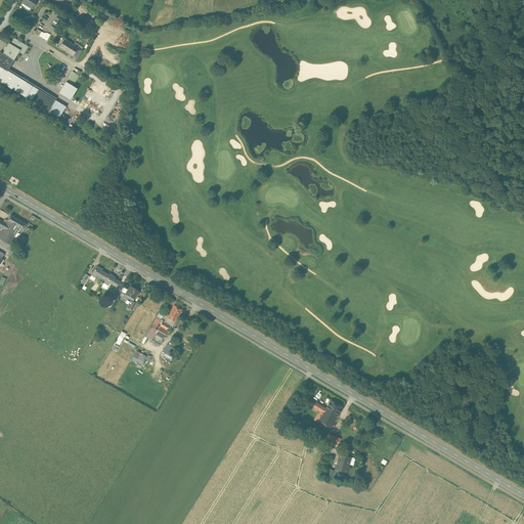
[(28,46),(14,38),(10,44),(20,50),(18,52),(24,54),(28,46)]
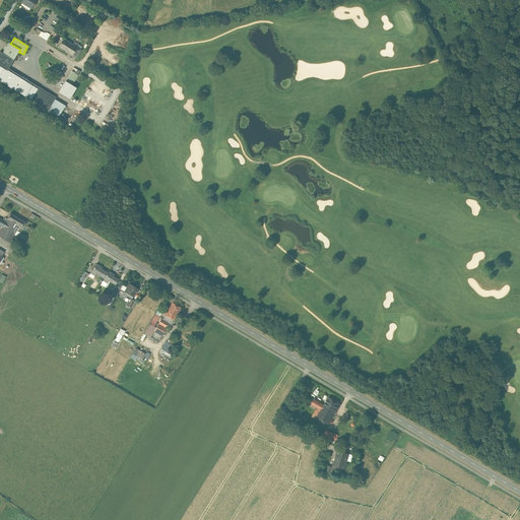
[(77,47),(64,39),(58,47),(72,56),(77,47)]
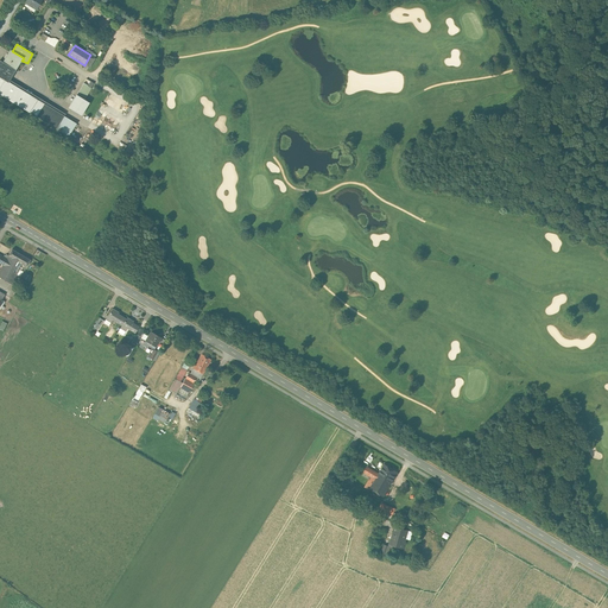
[(12,51),(11,50),(2,63),(0,61),(0,77),(4,80),(8,82),(21,61),(24,58),(12,51)]
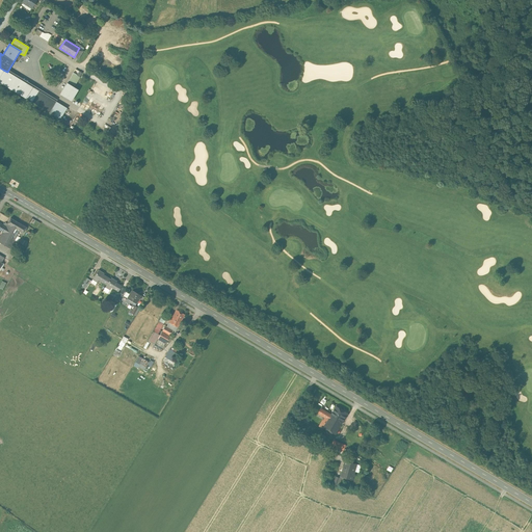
[(83,51),(79,48),(74,57),(78,59),(83,51)]
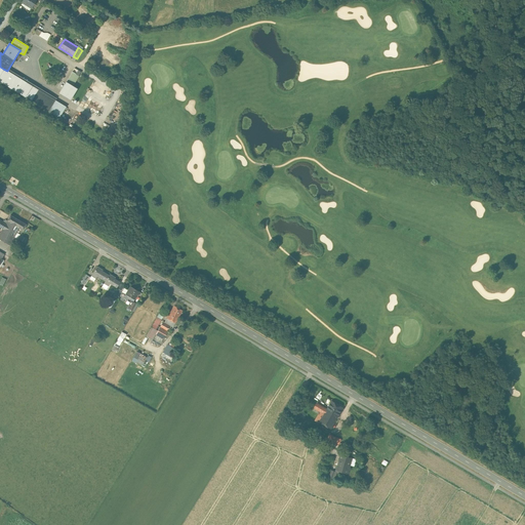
[(55,101),(7,71),(3,69),(0,74),(0,81),(48,111),(55,101)]
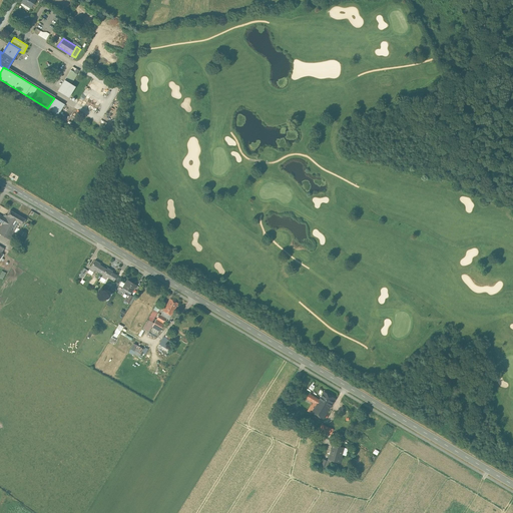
[(77,74),(74,72),(68,82),(71,84),(77,74)]
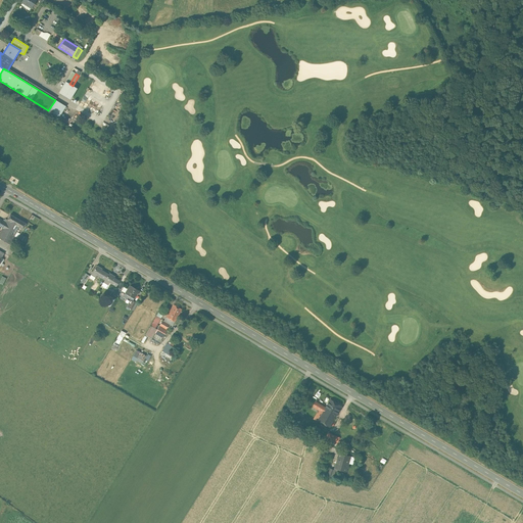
[(69,84),(65,82),(59,93),(69,99),(77,88),(73,86),(69,84)]
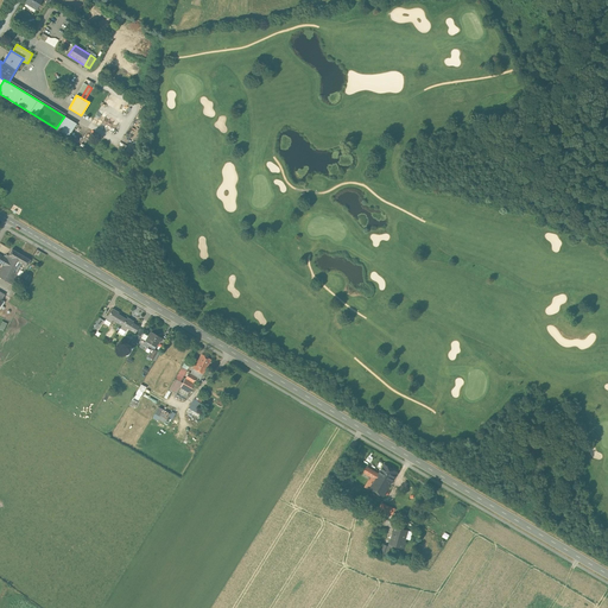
[(64,116),(56,128),(69,137),(76,124),(64,116)]
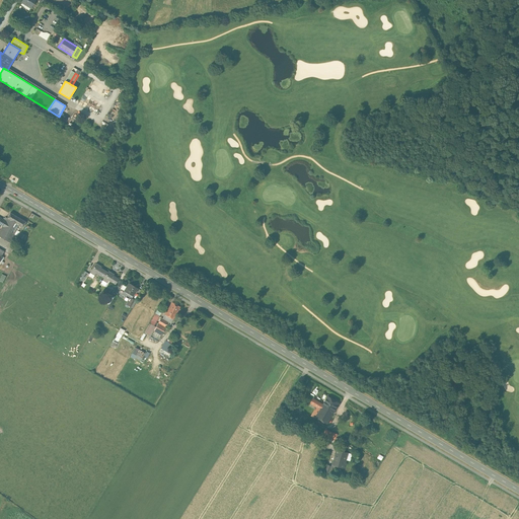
[(25,222),(10,213),(7,218),(6,221),(7,222),(13,226),(12,227),(17,230),(19,225),(22,227),(25,222)]
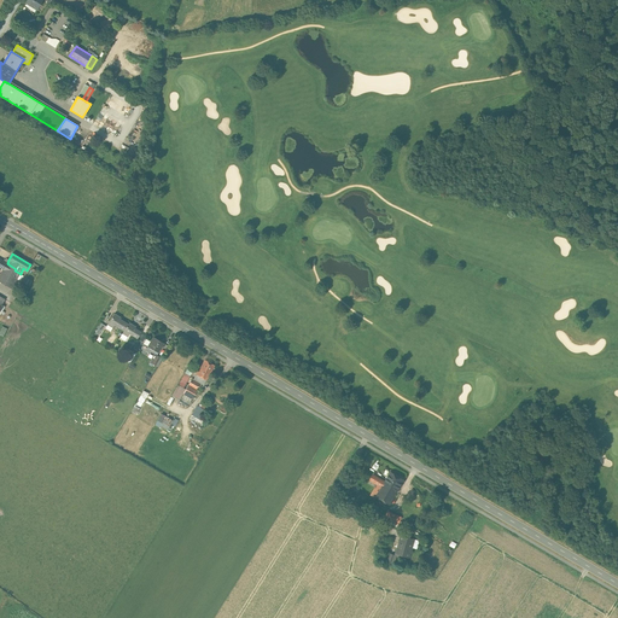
[(0,267),(4,269),(0,274),(0,281),(11,289),(21,274),(15,270),(16,269),(9,264),(7,263),(0,258),(0,267)]
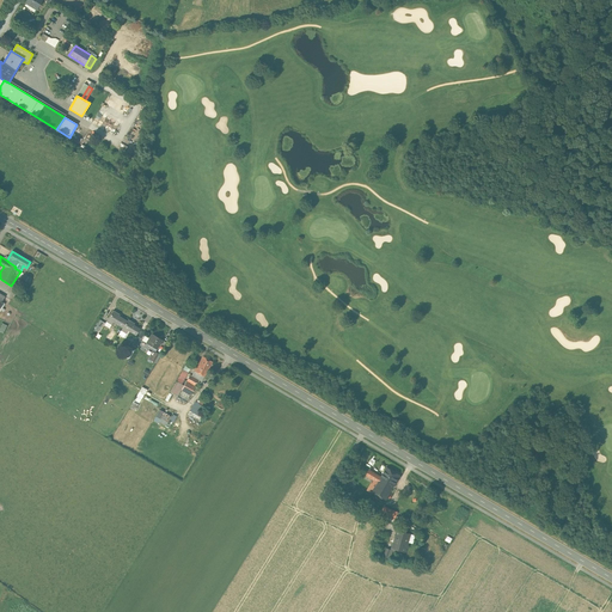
[(18,301),(18,300),(23,293),(17,289),(12,299),(18,301)]
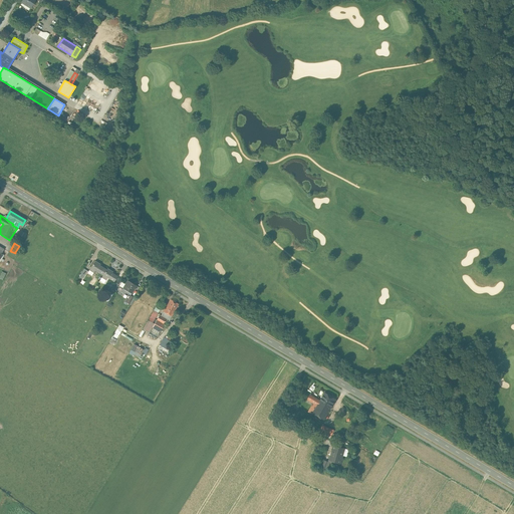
[(100,264),(95,261),(89,270),(93,272),(95,270),(103,275),(106,269),(100,265),(100,264)]
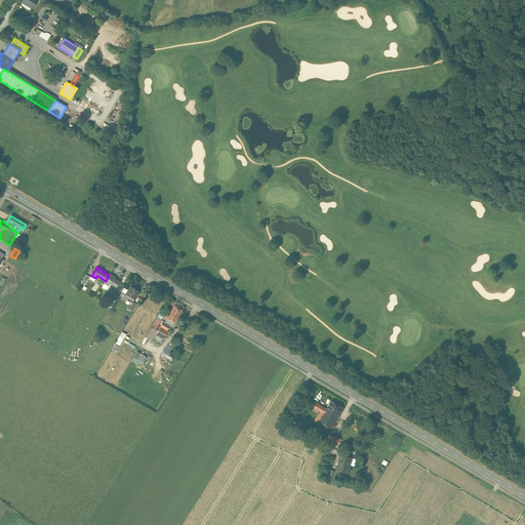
[(116,278),(110,274),(109,275),(106,281),(104,283),(109,286),(110,284),(117,288),(120,282),(115,279),(116,278)]
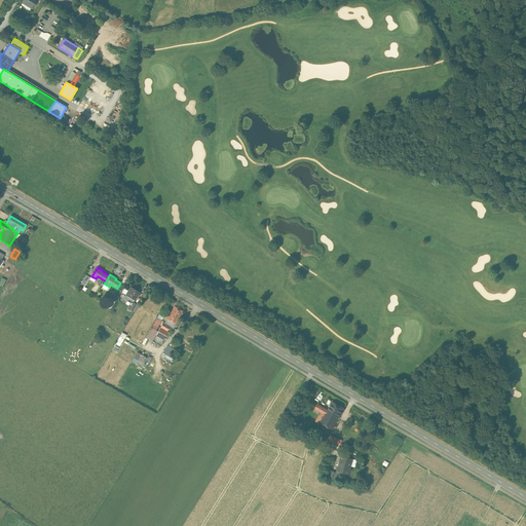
[(140,292),(130,287),(128,291),(129,292),(127,296),(135,300),(140,292)]
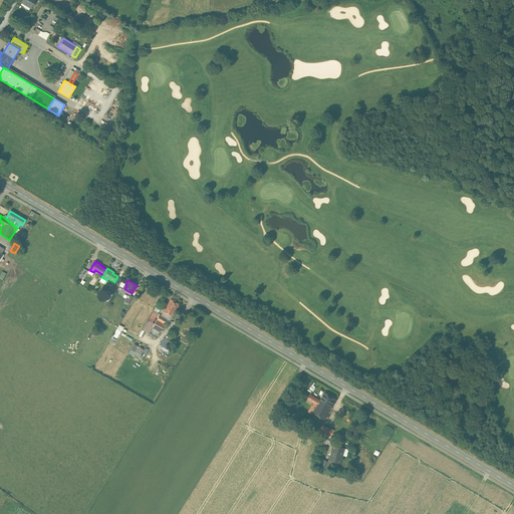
[(179,304),(171,299),(166,308),(169,309),(171,306),(176,309),(179,304)]
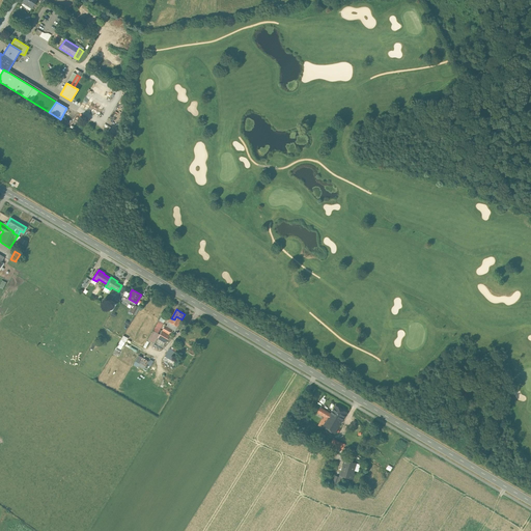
[(163,313),(152,330),(160,334),(162,331),(165,326),(165,325),(163,324),(167,316),(163,313)]
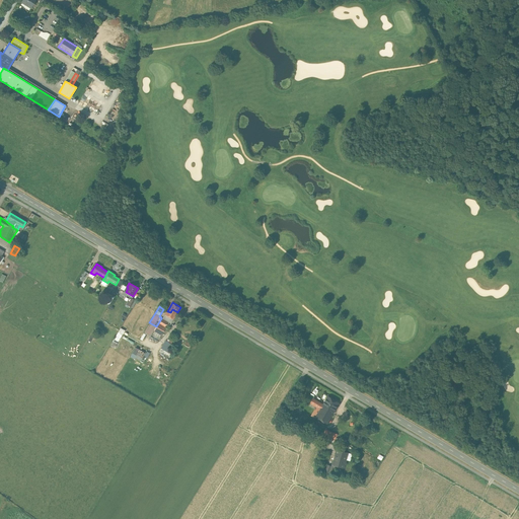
[(177,312),(172,309),(170,312),(167,311),(165,314),(173,319),(177,312)]
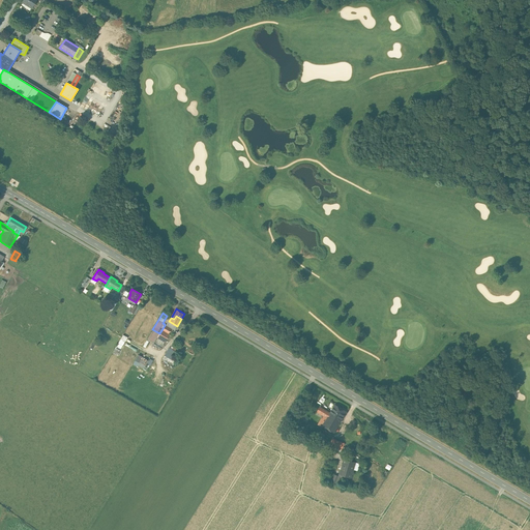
[(177,326),(169,321),(166,326),(171,329),(174,330),(177,326)]
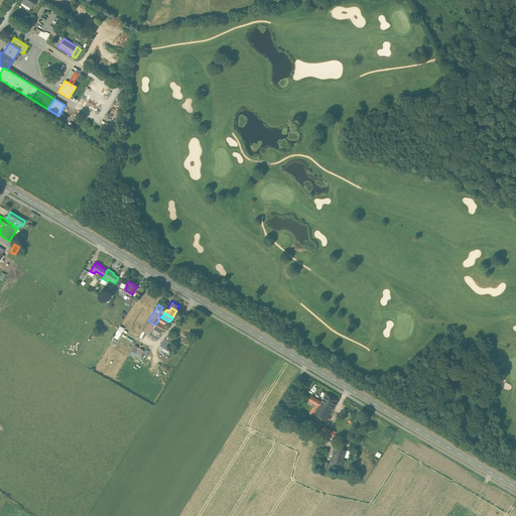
[(161,317),(160,316),(157,321),(163,326),(166,320),(161,317)]
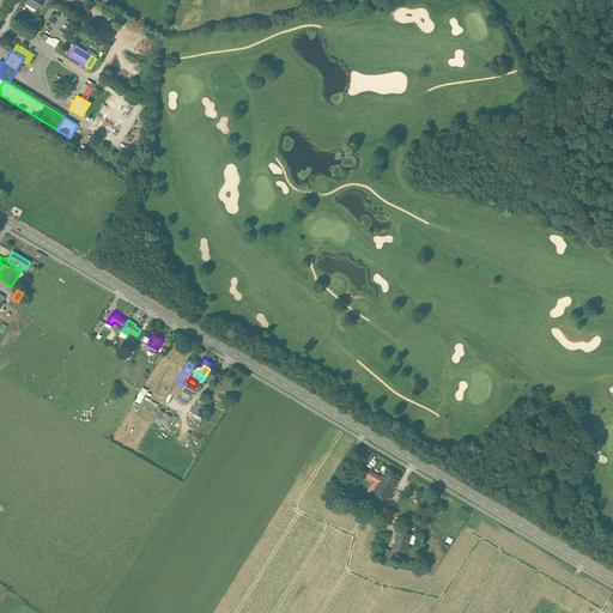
[(184,386),(176,381),(169,393),(177,398),(181,390),(184,386)]
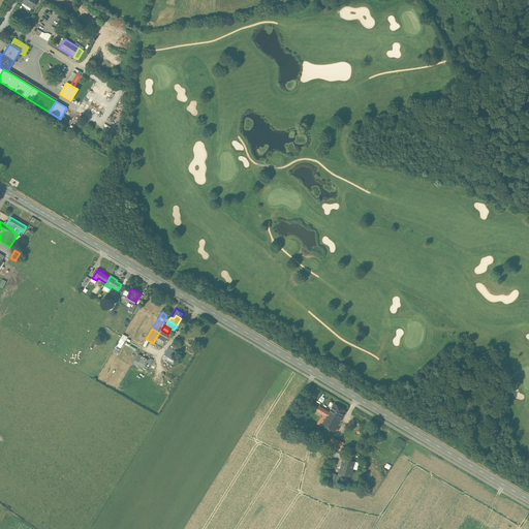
[(167,334),(161,330),(159,333),(156,337),(164,342),(168,334),(167,334)]
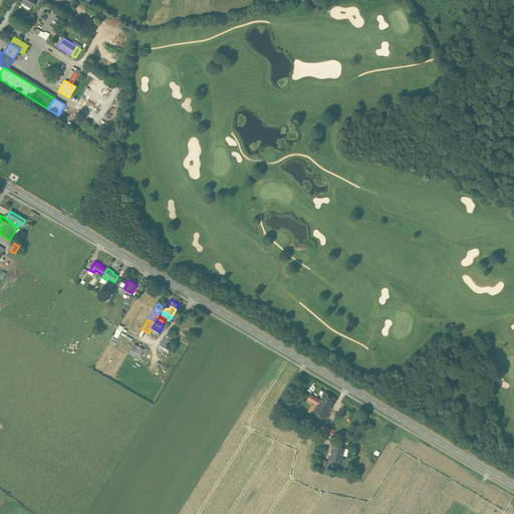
[(118,326),(109,341),(113,344),(123,328),(118,326)]
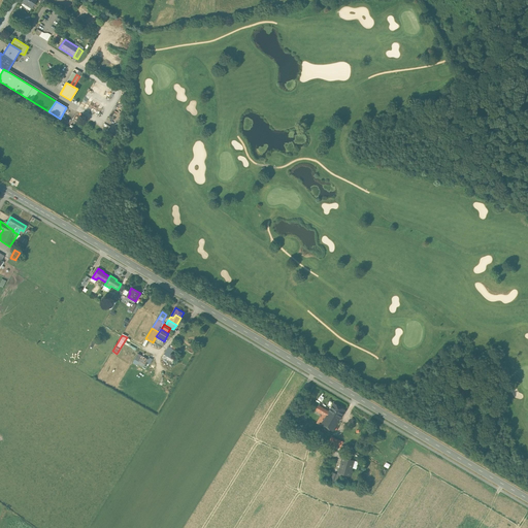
[(163,340),(156,337),(154,342),(161,347),(163,340)]
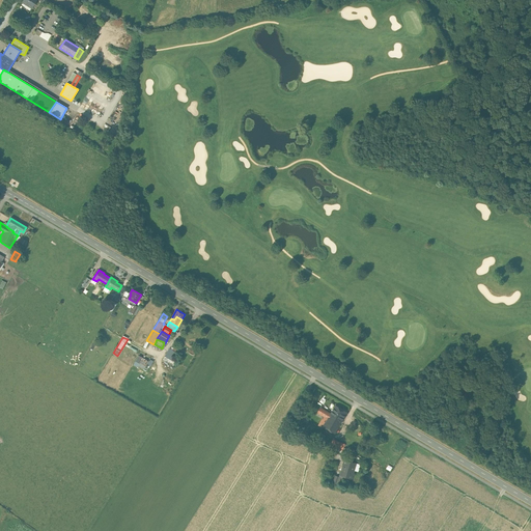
[(179,353),(170,347),(164,359),(173,364),(179,353)]
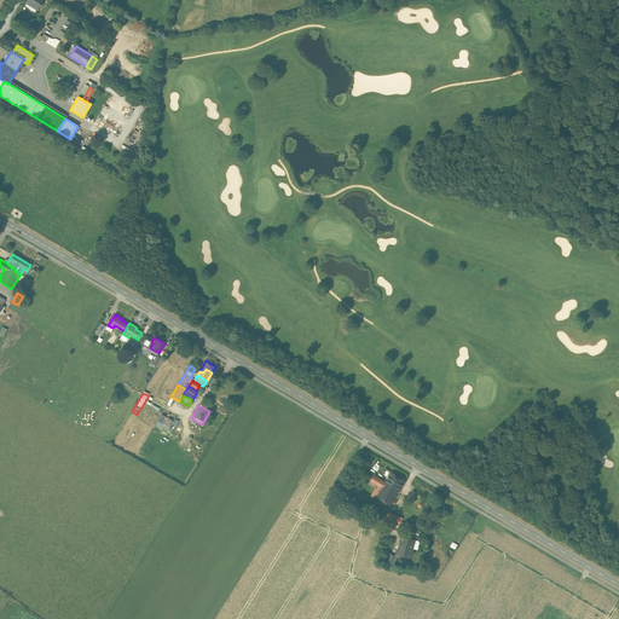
[(155,424),(167,432),(173,421),(161,414),(155,424)]
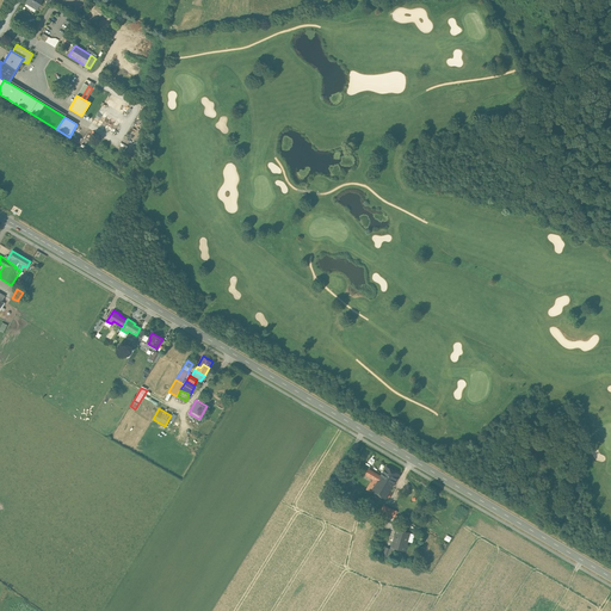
[(400,475),(387,467),(381,476),(380,476),(394,485),(400,475)]
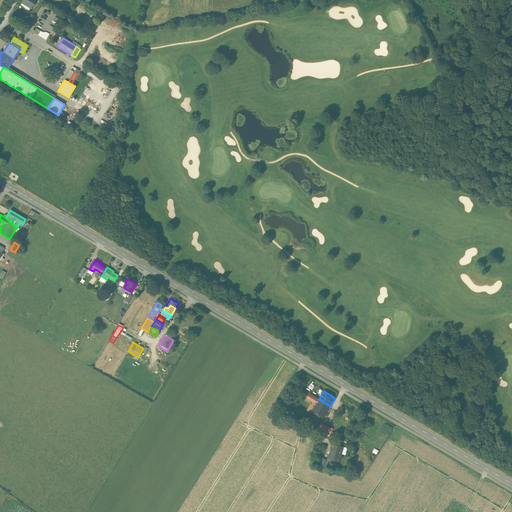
[(315,404),(318,399),(319,399),(309,393),(306,398),(314,402),(314,404),(315,404)]
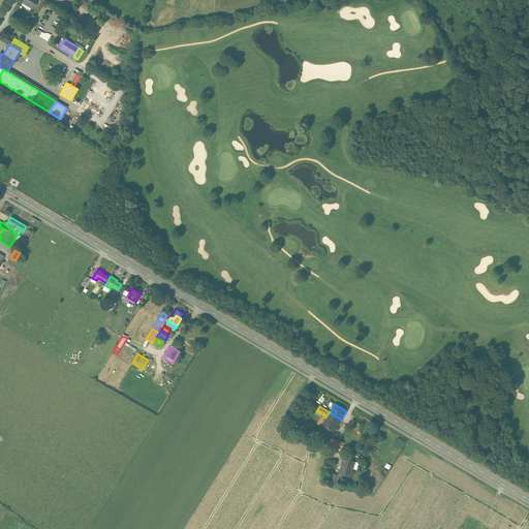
[(329,412),(325,417),(321,425),(334,432),(341,419),(329,412)]
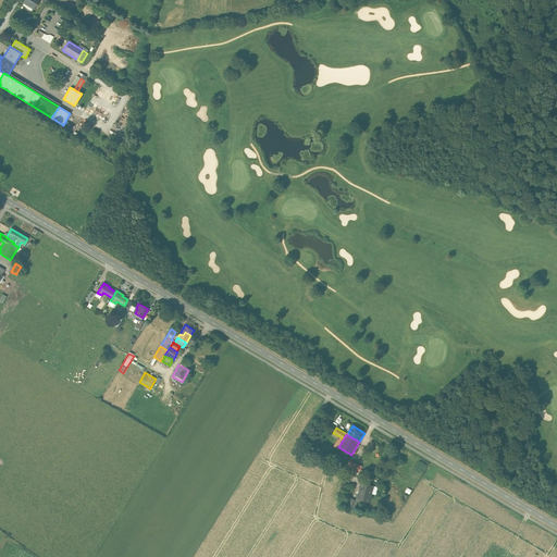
[(361,468),(353,465),(354,462),(349,461),(347,468),(359,473),(361,468)]
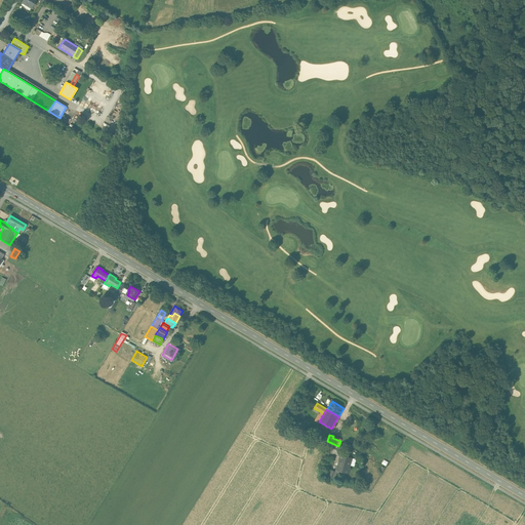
[(352,458),(340,454),(336,471),(348,474),(352,458)]
